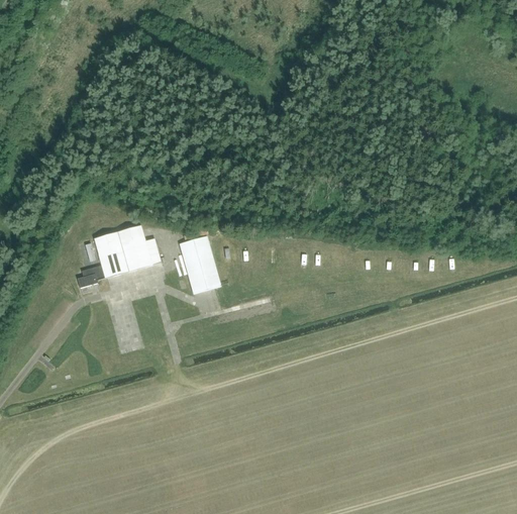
[(96,280),(161,263),(153,238),(144,240),(140,225),(94,237),(101,265),(81,270),(83,276),(77,278),(80,287),(92,284),(97,282),(96,280)]
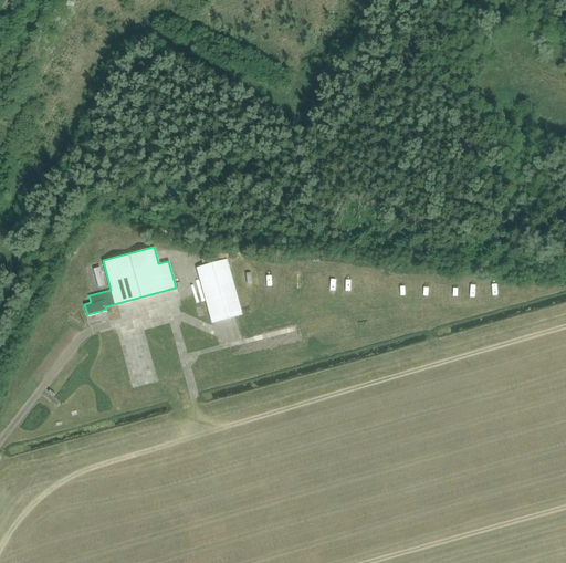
[(236,313),(241,312),(226,258),(197,266),(212,320),(236,313)]
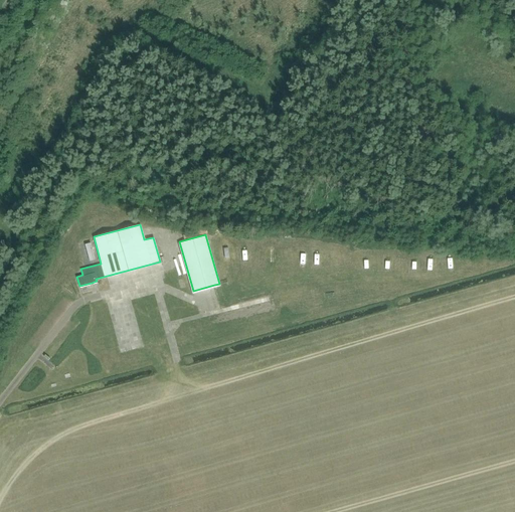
[(84,242),(89,257),(95,254),(91,240),(84,242)]
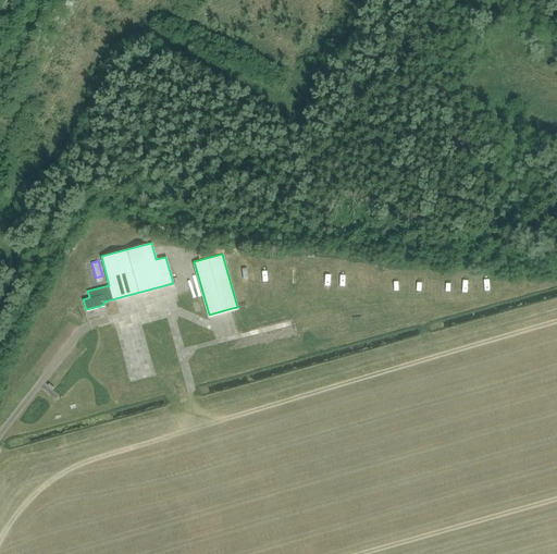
[(240,282),(246,280),(243,263),(236,266),(240,282)]
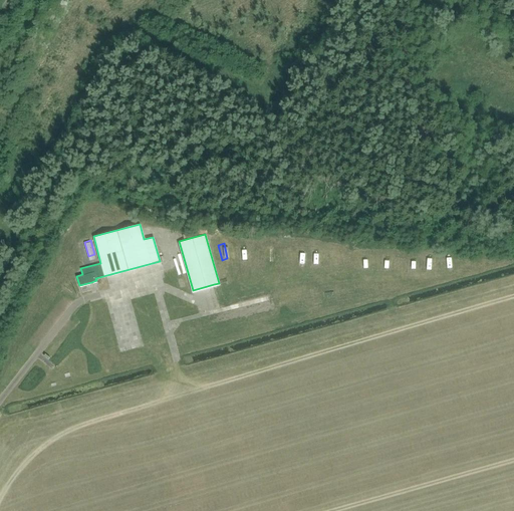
[(249,247),(246,257),(251,259),(254,248),(249,247)]
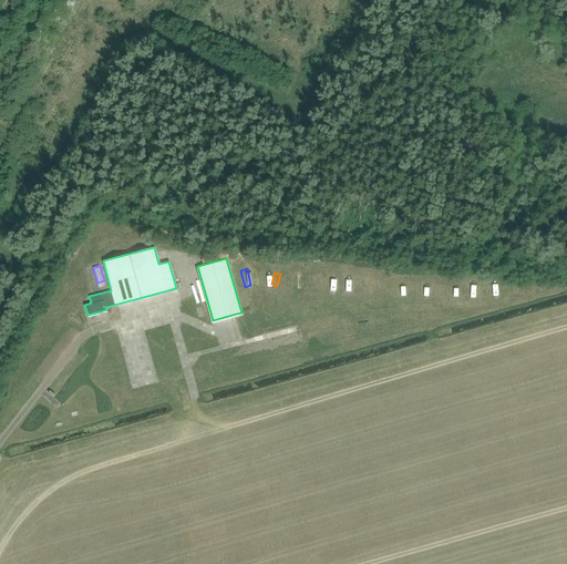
[(202,301),(205,300),(198,278),(195,279),(202,301)]
